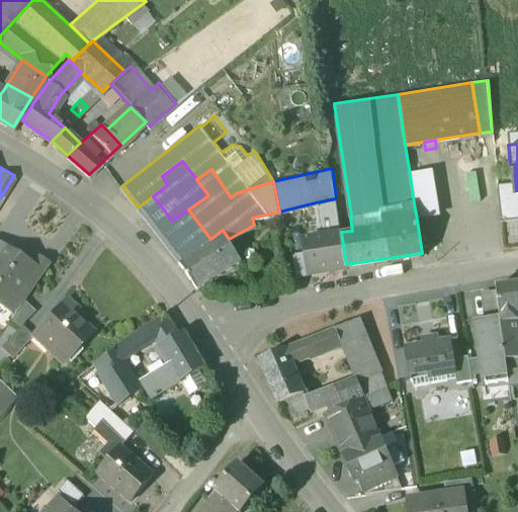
[(430,170),(410,174),(414,203),(416,214),(436,209),(430,170)]
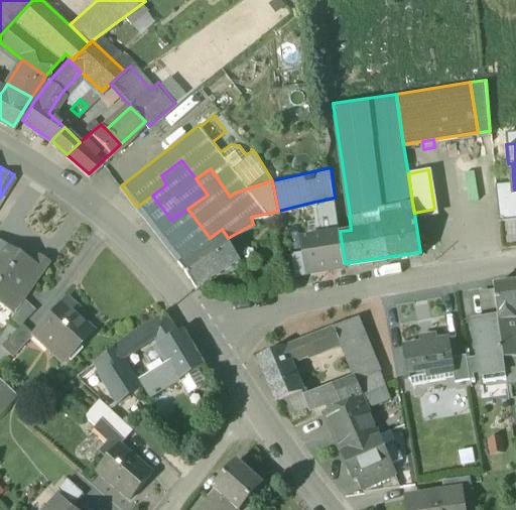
[(513,179),(495,181),(498,217),(515,215),(515,189),(514,189),(513,179)]
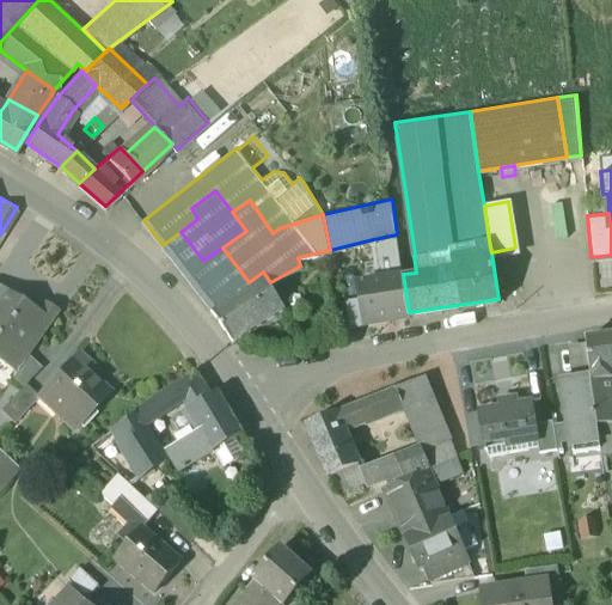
[(203,261),(181,232),(163,245),(195,286),(213,273),(203,261)]
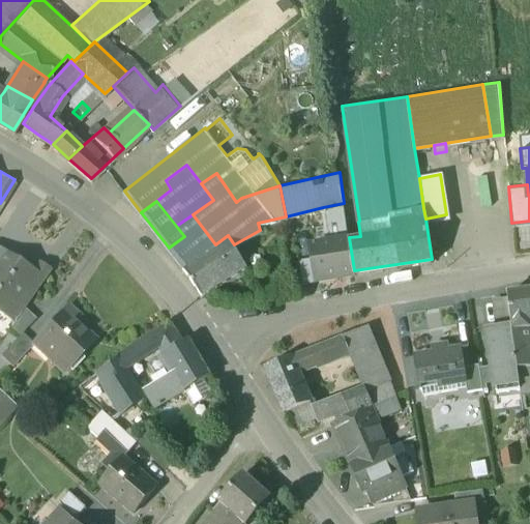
[(344,203),(323,207),(328,240),(349,237),(344,203)]
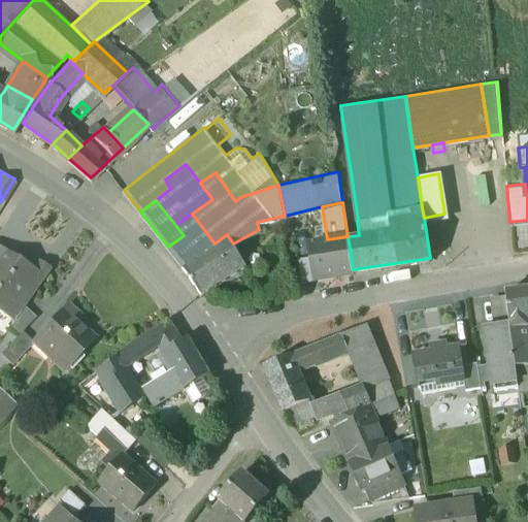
[(215,243),(183,265),(200,291),(245,263),(233,243),(227,234),(215,243)]
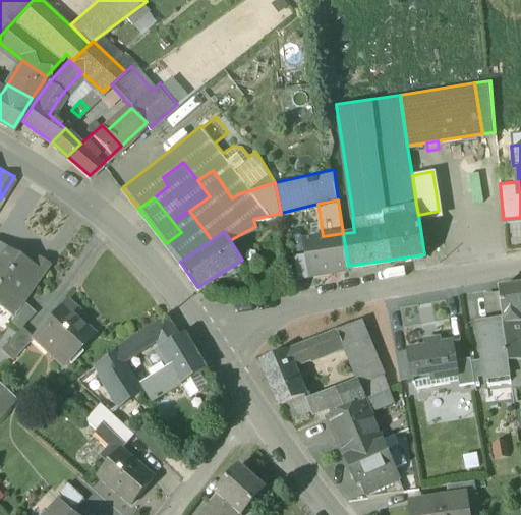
[(323,236),(306,239),(311,272),(348,266),(343,233),(323,236)]
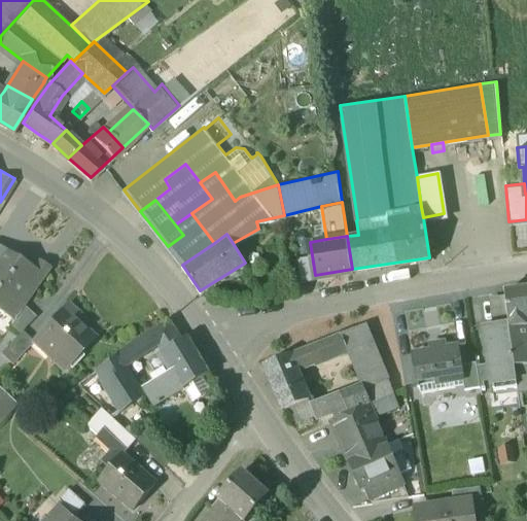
[(31,268),(4,250),(0,255),(0,288),(13,297),(31,270),(30,269),(31,268)]
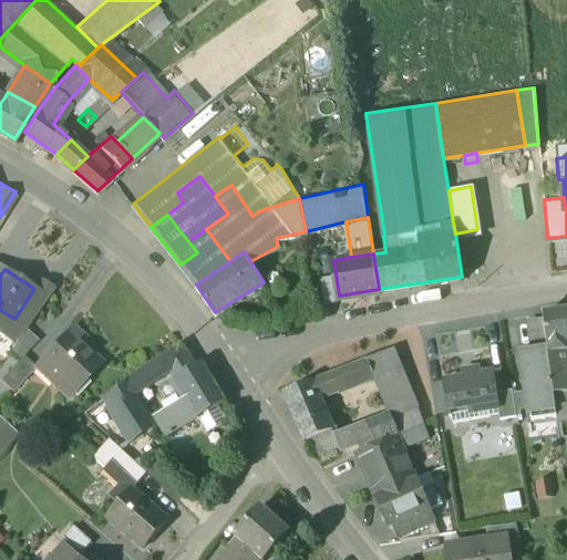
[(33,290),(14,319),(24,327),(52,288),(39,279),(33,288),(32,289),(33,290)]
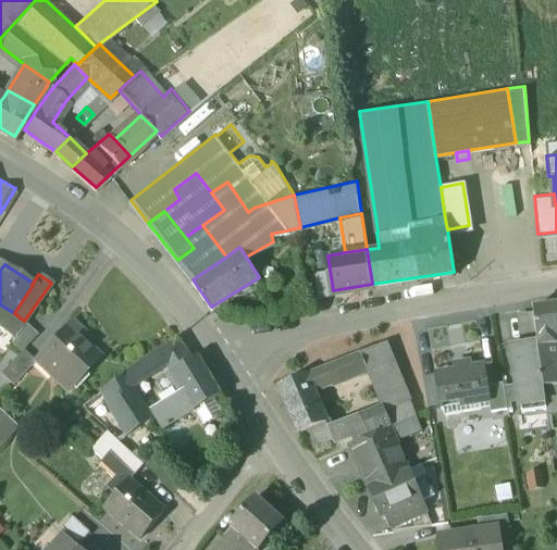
[(556,300),(533,304),(533,305),(537,340),(537,344),(556,341),(555,334),(556,333),(556,300)]
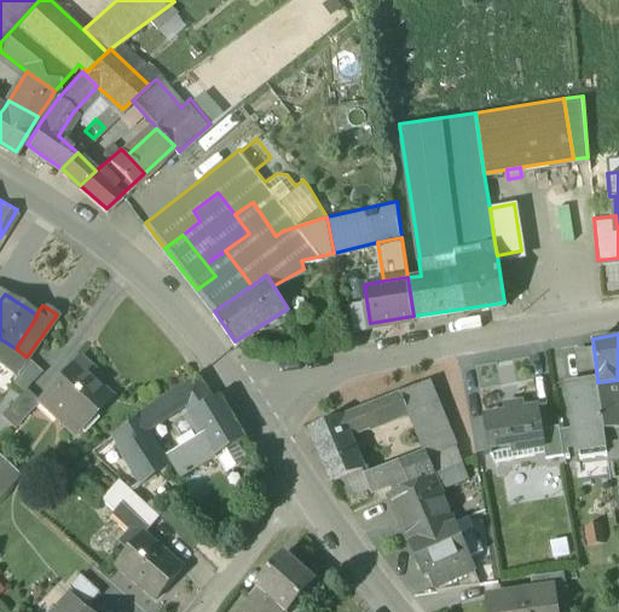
[(593,345),(578,346),(582,380),(597,379),(593,345)]
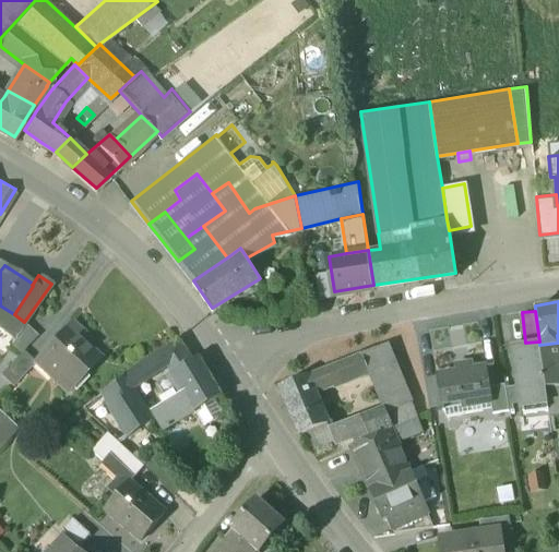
[(99,356),(66,324),(37,354),(71,385),(99,356)]
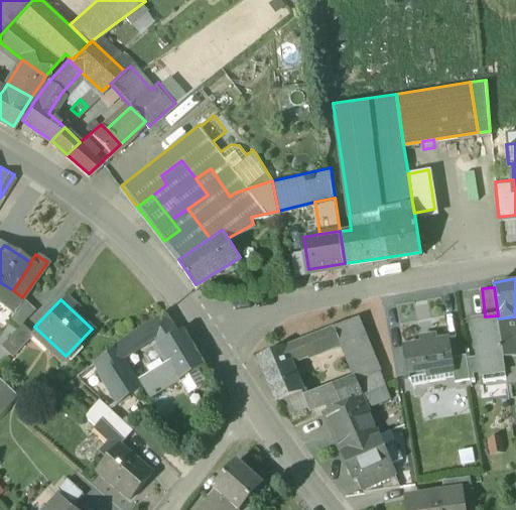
[(163,310),(145,323),(151,334),(168,320),(163,310)]
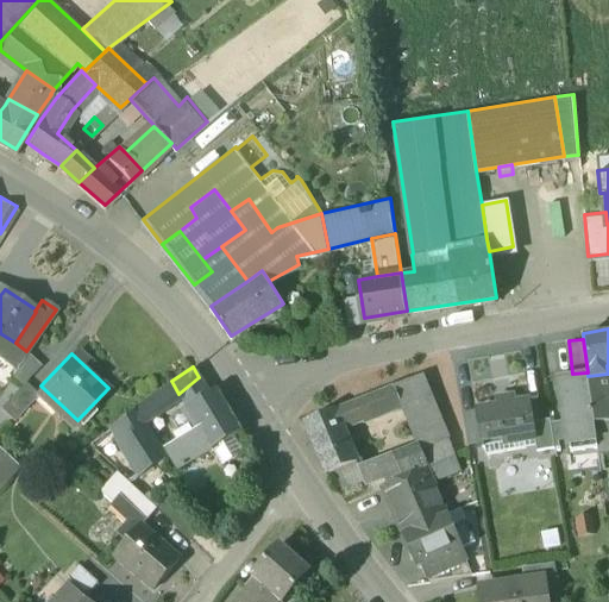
[(421,371),(393,383),(418,441),(426,462),(427,462),(431,461),(431,459),(453,450),(421,371)]
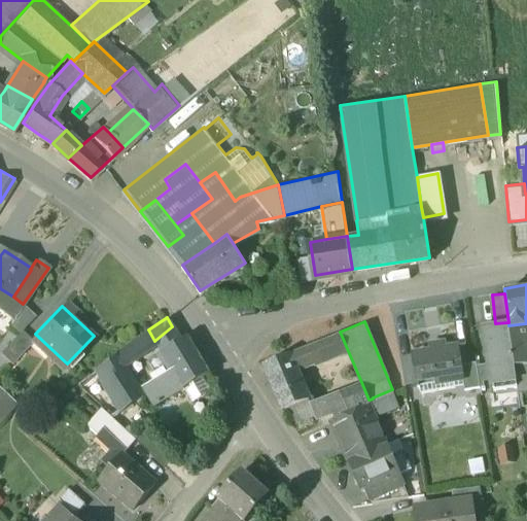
[(495,323),(483,325),(485,342),(486,342),(489,369),(490,369),(492,381),(516,378),(514,363),(508,325),(508,322),(495,323)]
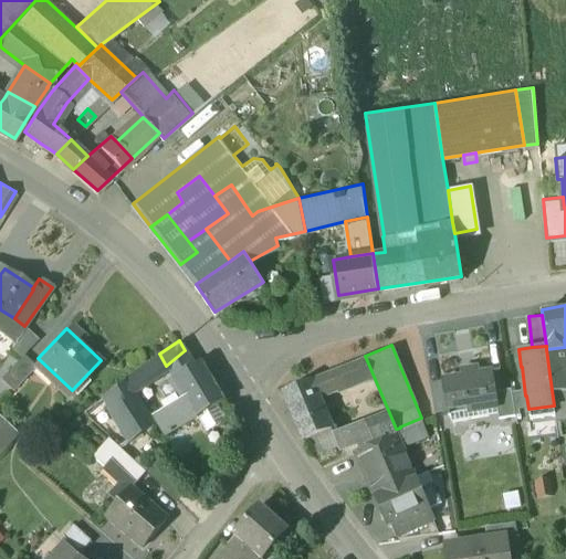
[(565,357),(565,347),(546,349),(552,390),(565,388),(565,357)]
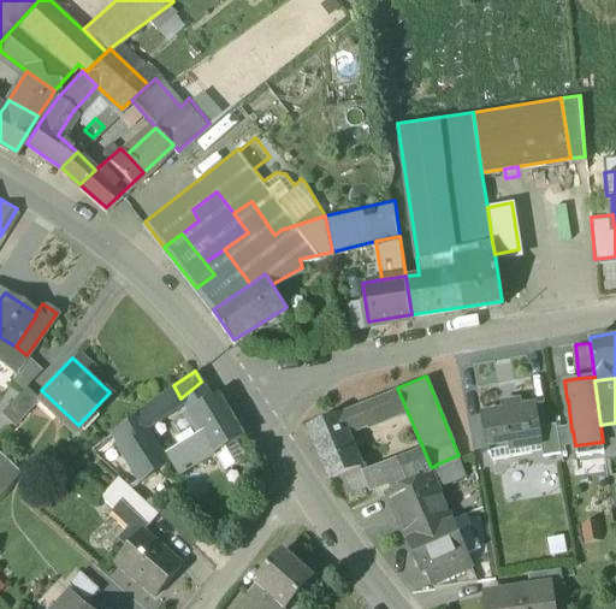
[(201,382),(181,398),(188,411),(211,396),(201,382)]
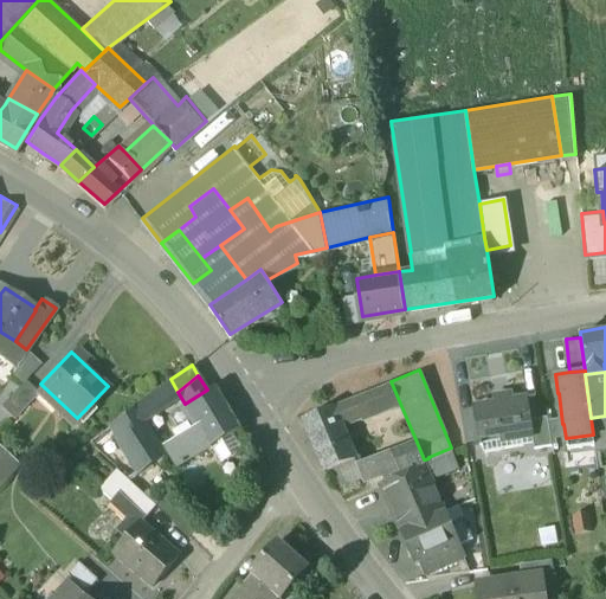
[(38,390),(25,377),(0,403),(13,416),(38,390)]
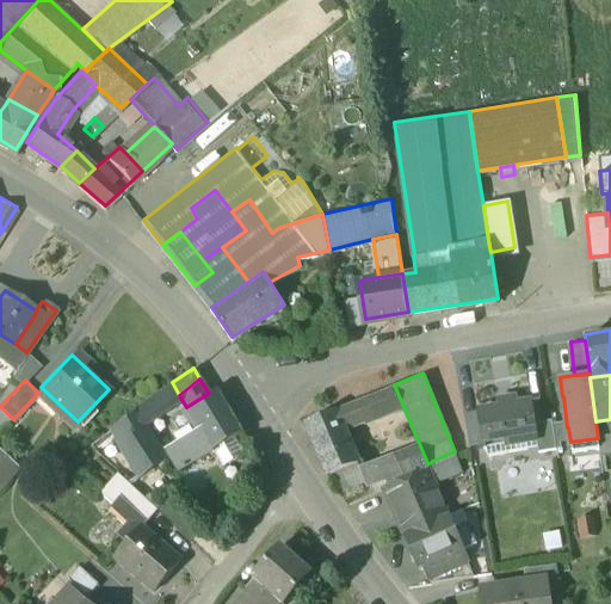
[(172,382),(134,410),(141,421),(179,395),(172,382)]
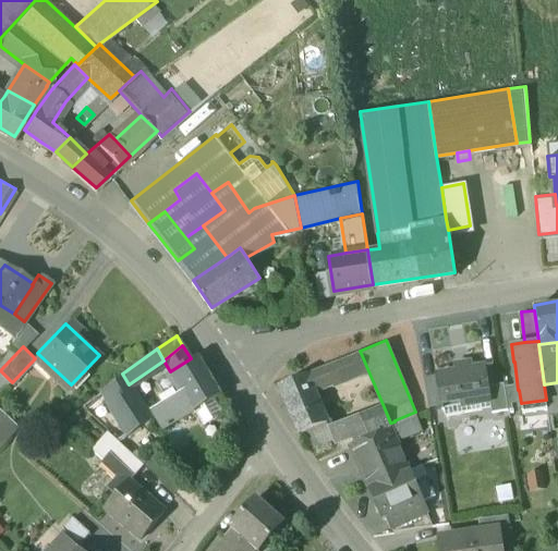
[(360,351),(306,371),(314,389),(366,366),(360,351)]
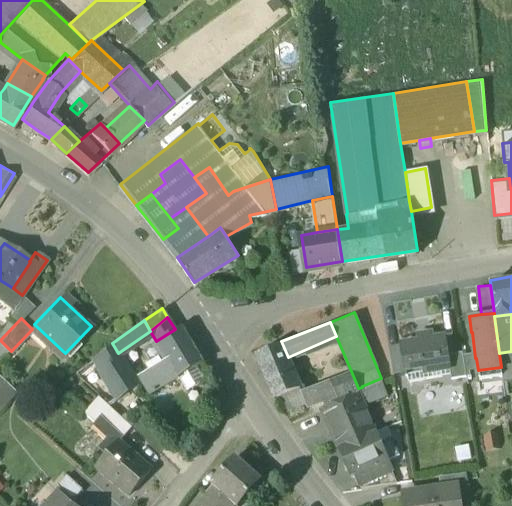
[(175,329),(156,341),(168,359),(177,374),(202,359),(182,326),(175,329)]
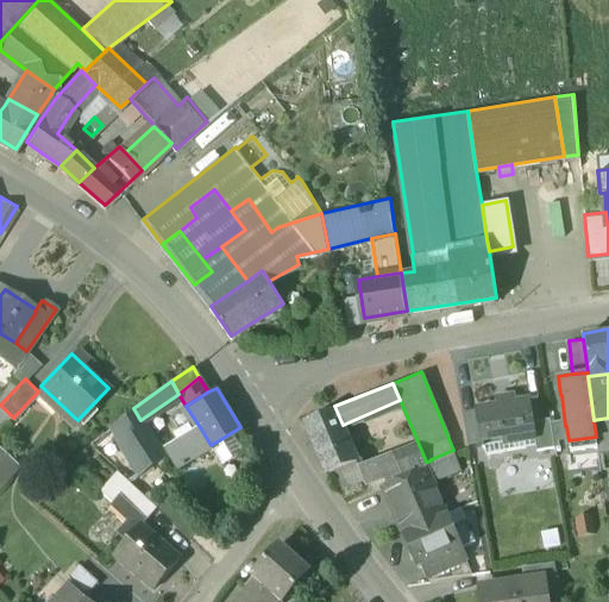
[(529,397),(476,407),(481,437),(502,433),(503,441),(534,437),(535,436),(533,419),(529,397)]
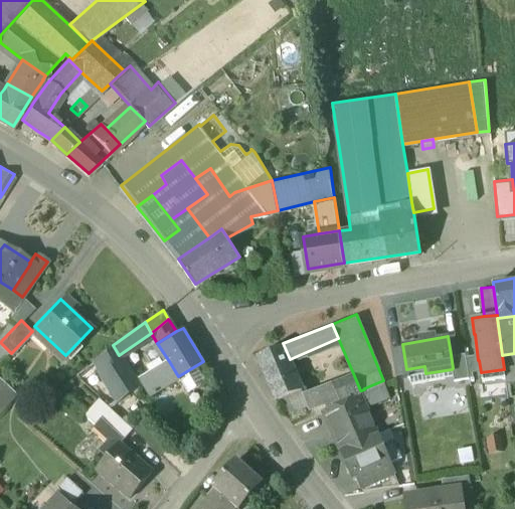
[(290,359),(283,343),(256,354),(276,398),(283,395),(289,409),(307,402),(309,407),(310,406),(304,392),(290,359)]
